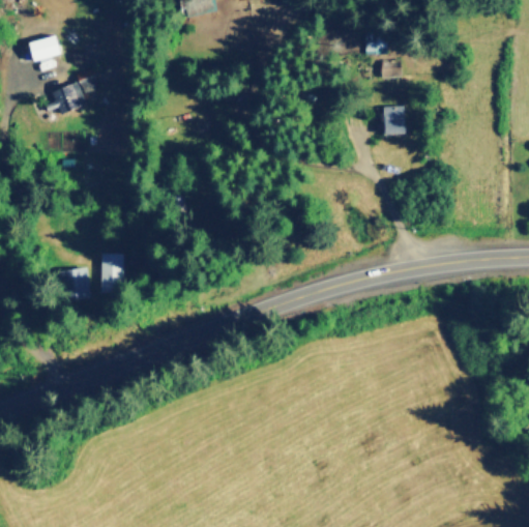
[(381,78),(401,77),(400,61),(380,61),(381,78)]
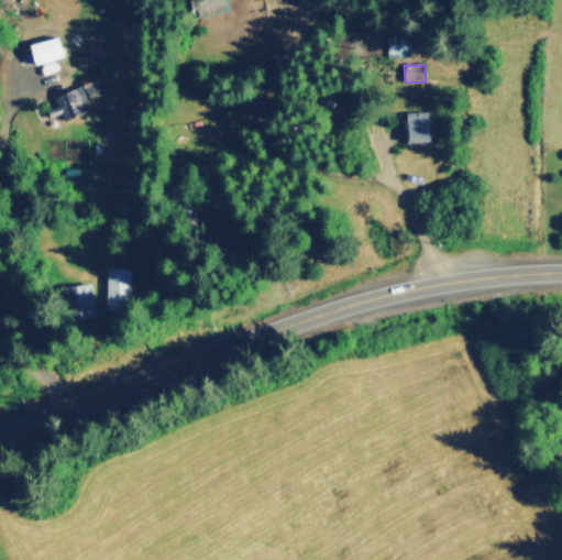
[(106,99),(98,75),(80,79),(84,88),(54,97),(57,109),(48,111),(51,118),(62,114),(64,121),(91,112),(88,105),(106,99)]
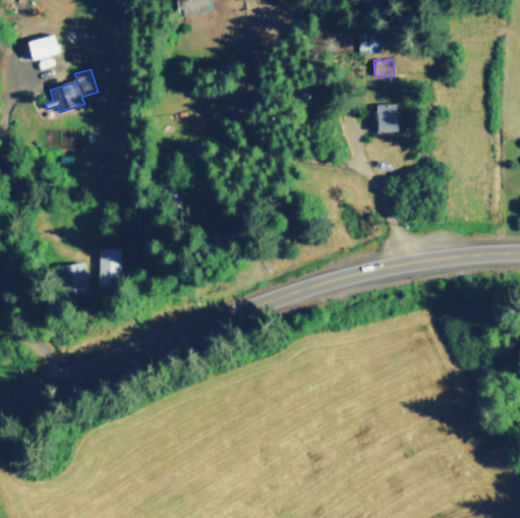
[(378,133),(398,132),(397,104),(377,105),(378,133)]
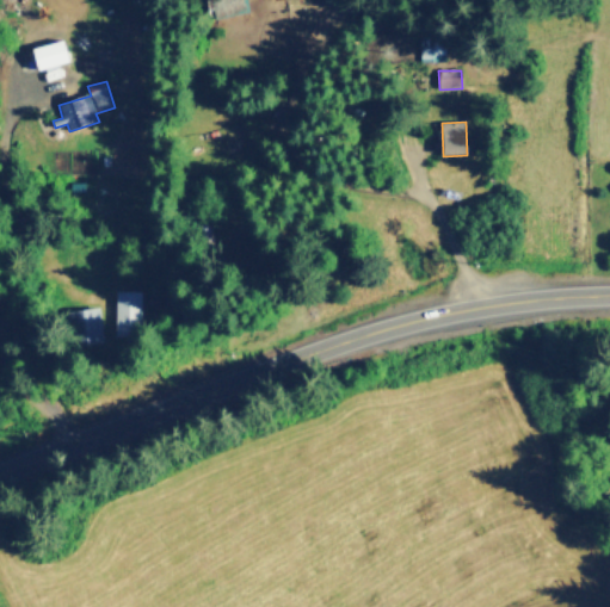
[(118,338),(145,338),(143,292),(117,292),(118,338)]
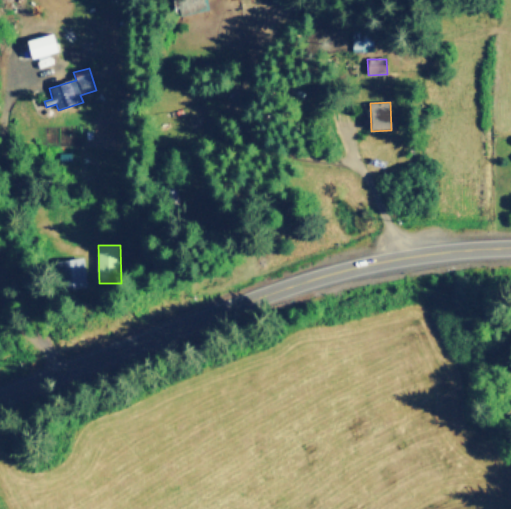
[(89,286),(84,258),(61,262),(66,291),(89,286)]
